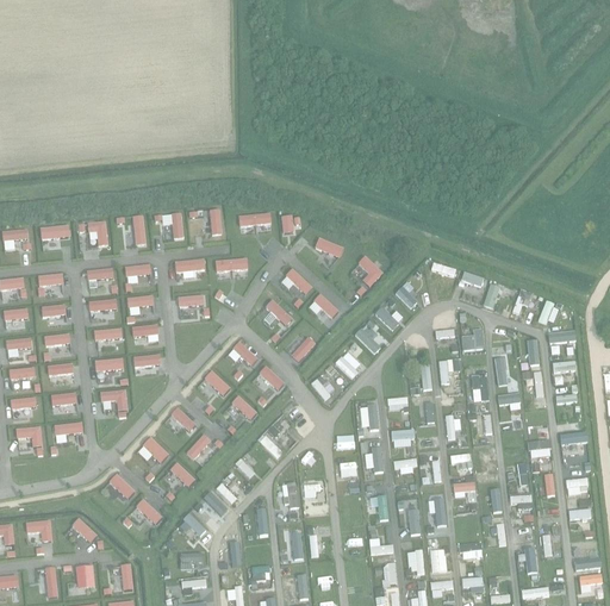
[(212,235),(221,233),(219,208),(210,210),(212,235)]
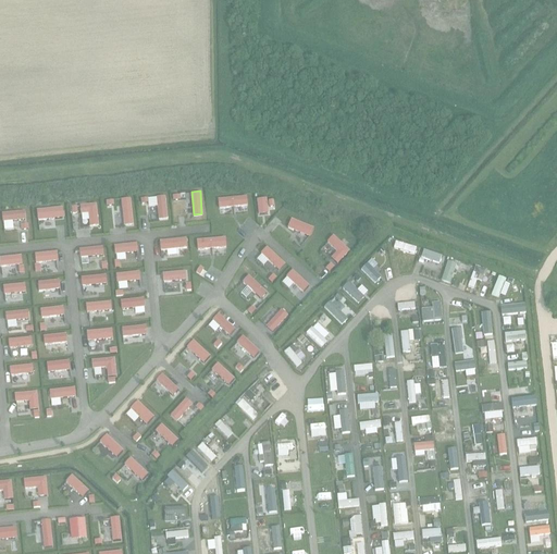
[(248,204),(246,194),(218,197),(219,207),(248,204)]
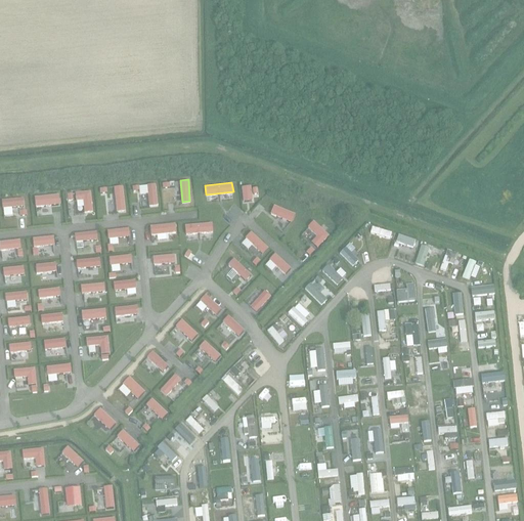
[(156,183),(147,184),(149,206),(158,206),(156,183)]
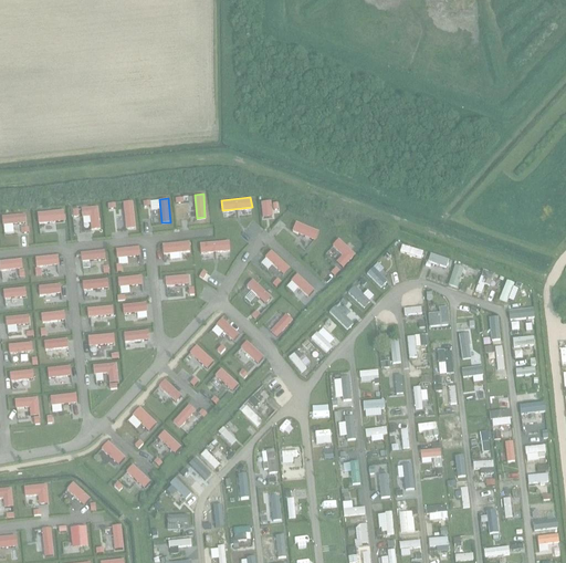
[(123,200),(126,228),(135,227),(133,199),(123,200)]
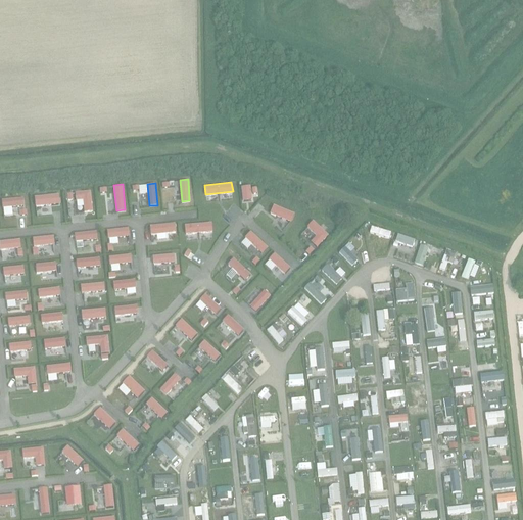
[(241,185),(243,199),(251,198),(250,184),(241,185)]
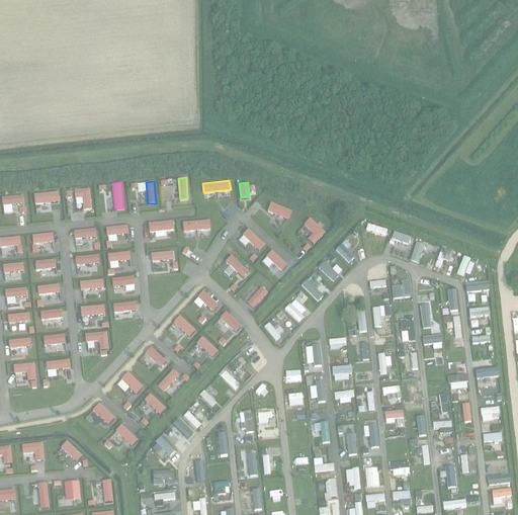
[(89,187),(74,189),(75,197),(82,196),(83,208),(91,207),(89,187)]
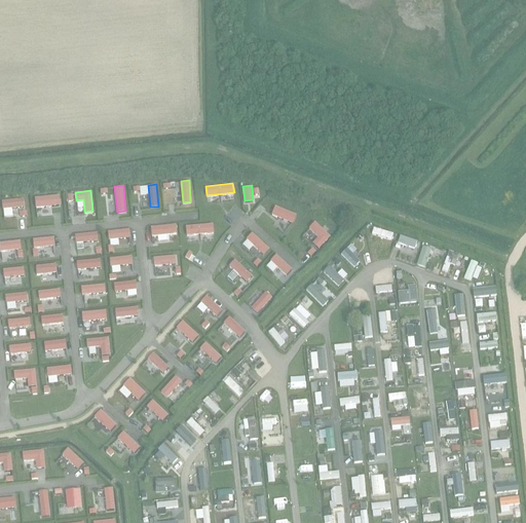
[(60,203),(59,193),(34,196),(35,207),(60,203)]
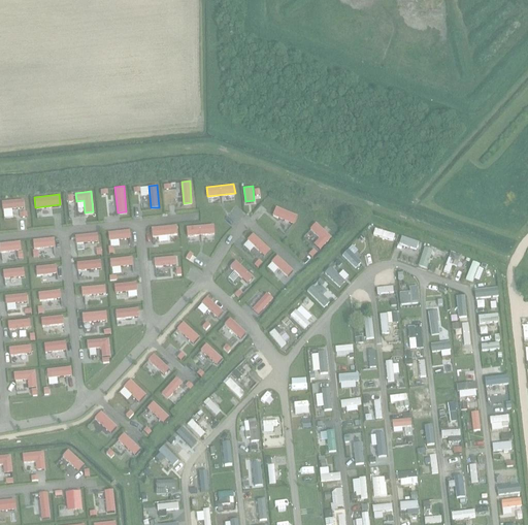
[(23,199),(1,201),(2,209),(24,207),(23,199)]
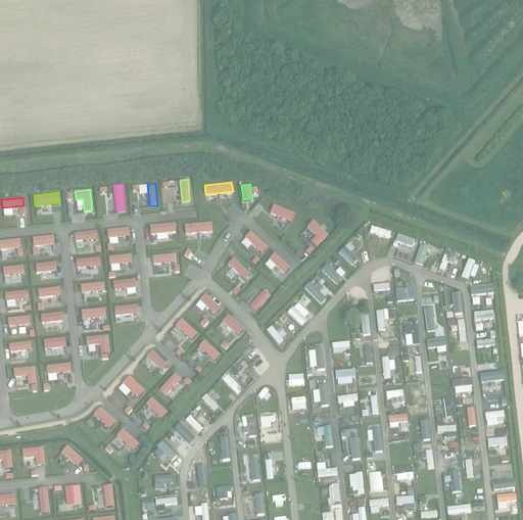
[(270,211),(290,221),(294,213),(273,203),(270,211)]
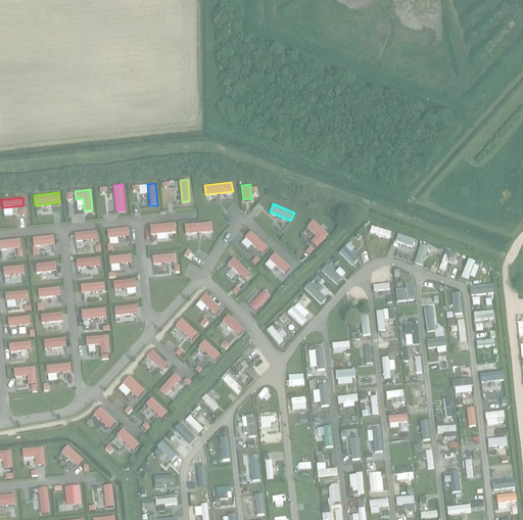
[(328,234),(313,220),(306,225),(317,234),(311,240),(317,246),(328,234)]
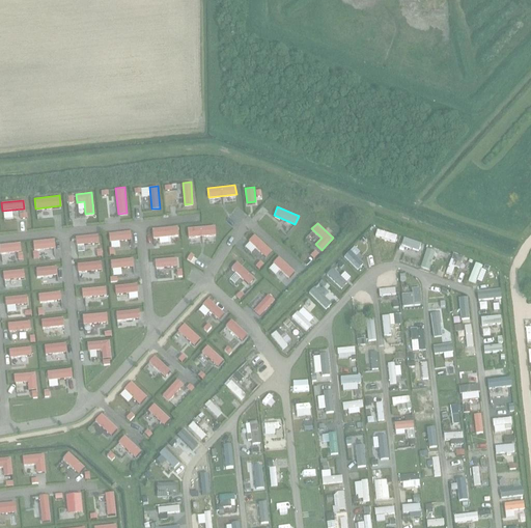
[(187,227),(188,237),(216,233),(215,225),(187,227)]
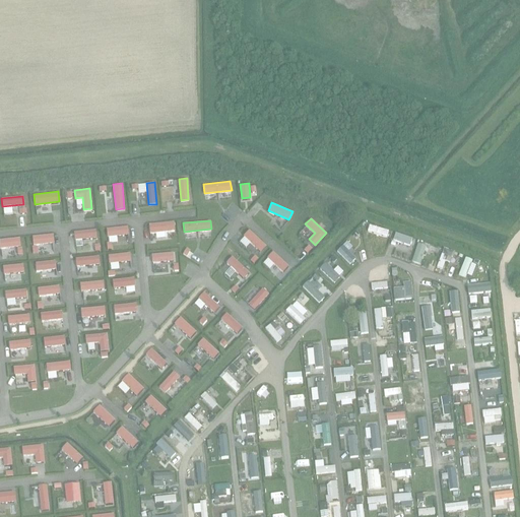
[(174,231),(173,221),(149,224),(150,233),(174,231)]
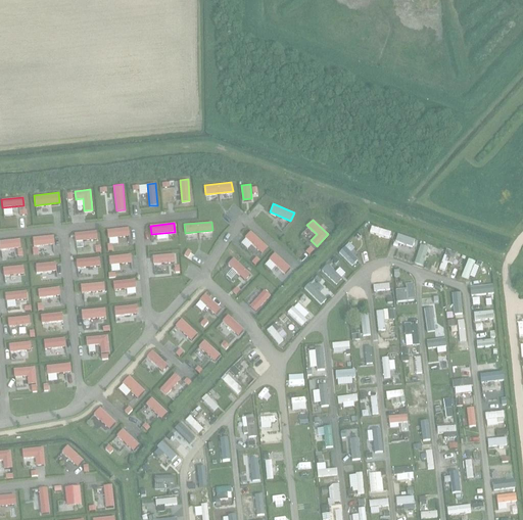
[(389,236),(390,231),(371,225),(370,231),(389,236)]
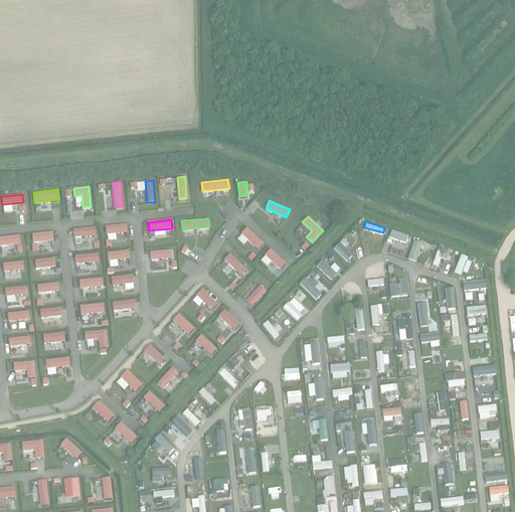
[(127,231),(126,224),(106,226),(106,233),(127,231)]
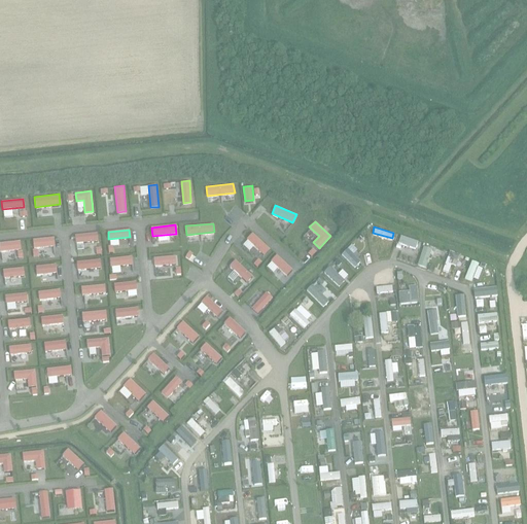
[(399,252),(407,233),(400,231),(393,250),(399,252)]
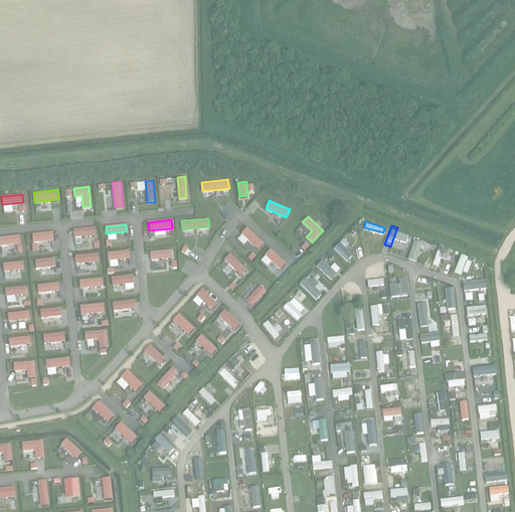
[(240,232),(258,248),(264,242),(246,226),(240,232)]
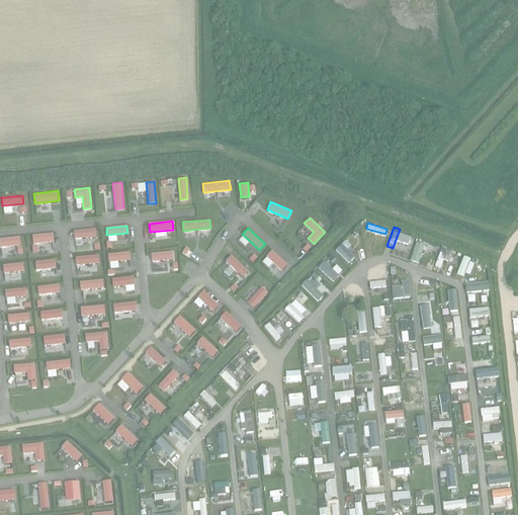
[(95,229),(74,232),(75,239),(96,237),(95,229)]
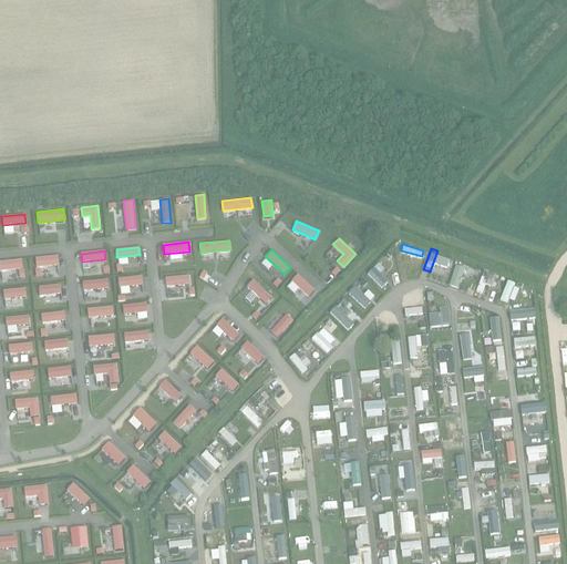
[(35,266),(59,264),(58,254),(34,256),(35,266)]
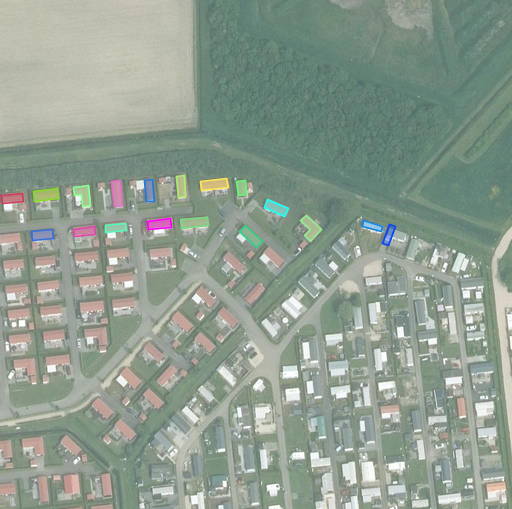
[(344,250),(358,234),(353,230),(340,245),(344,250)]
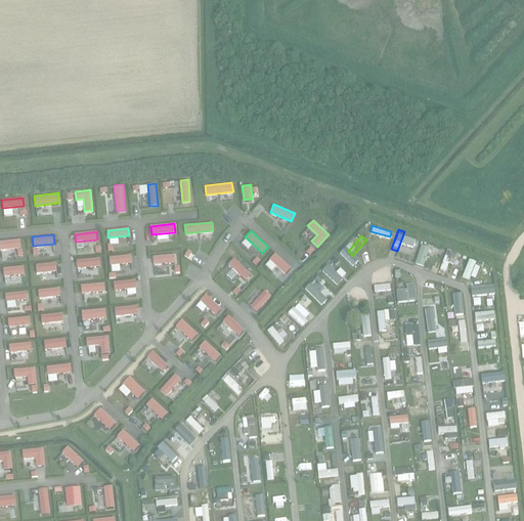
[(0,240),(0,249),(20,247),(19,239),(0,240)]
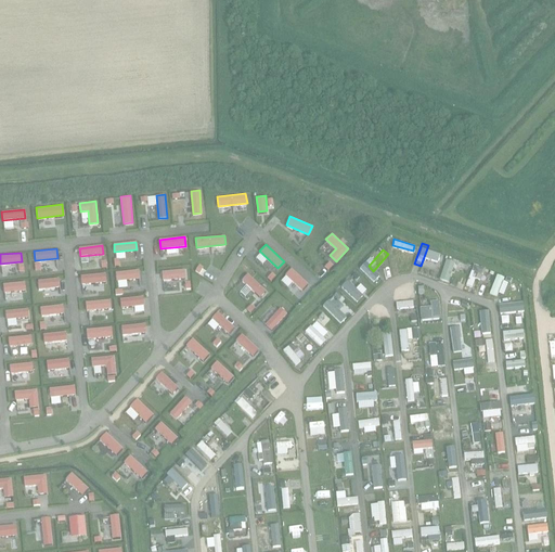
[(448,281),(454,261),(446,258),(439,278),(448,281)]
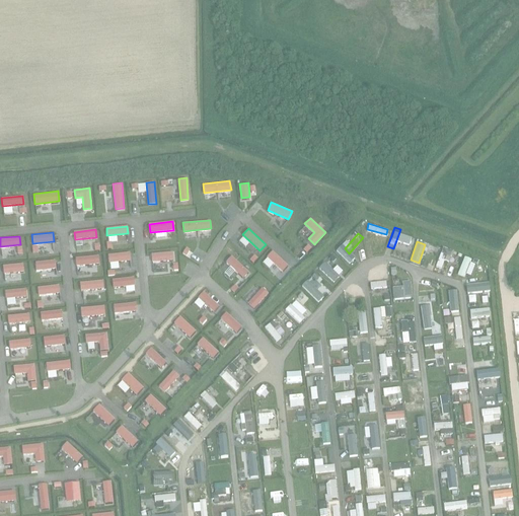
[(311,248),(308,244),(303,249),(307,253),(311,248)]
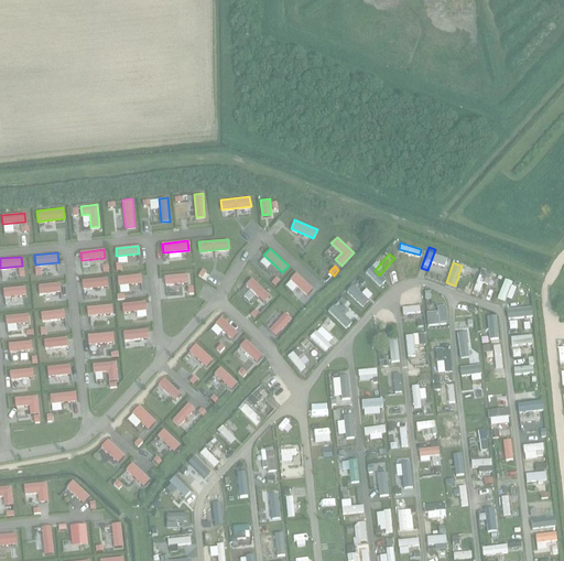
[(474,288),(479,290),(485,276),(489,277),(491,271),(481,267),(474,288)]
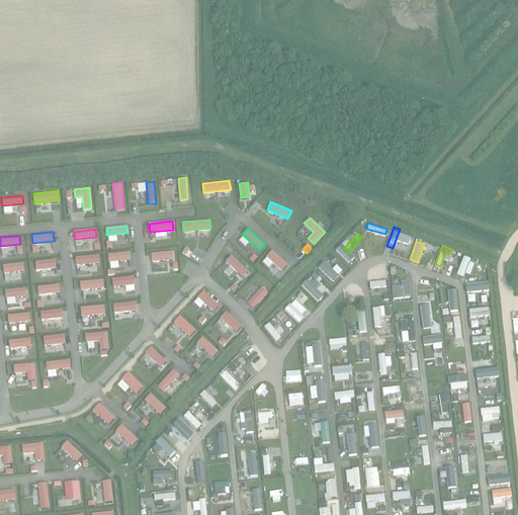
[(172,250),(151,252),(152,260),(173,258),(172,250)]
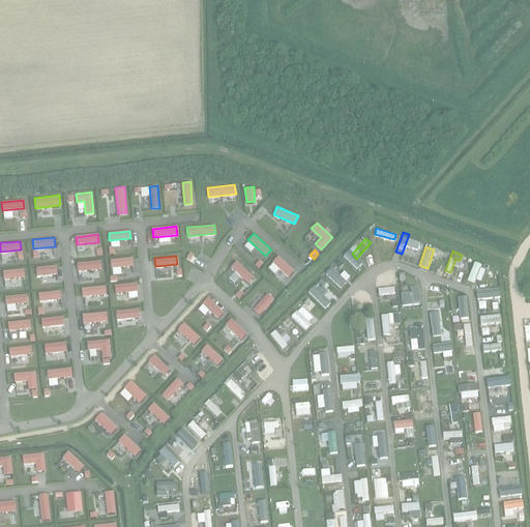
[(294,271),(278,256),(273,262),(289,277),(294,271)]
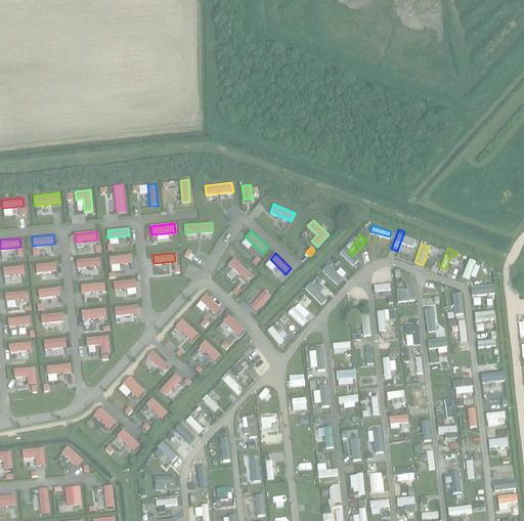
[(132,263),(131,255),(110,257),(110,264),(132,263)]
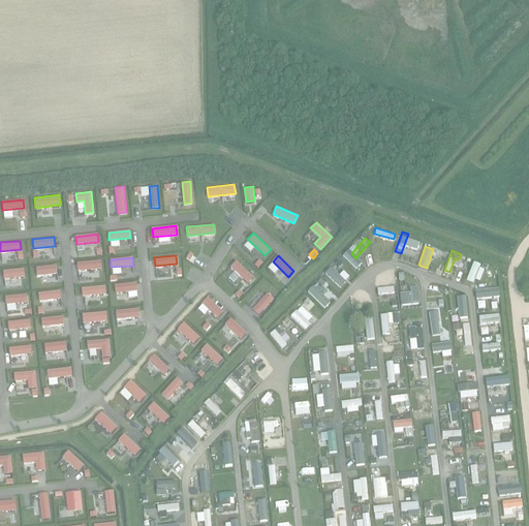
[(100,259),(78,263),(79,272),(101,269),(100,259)]
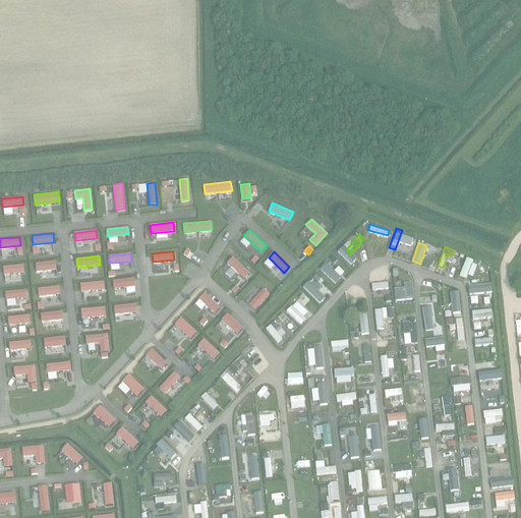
[(466,256),(459,274),(466,277),(473,259),(466,256)]
